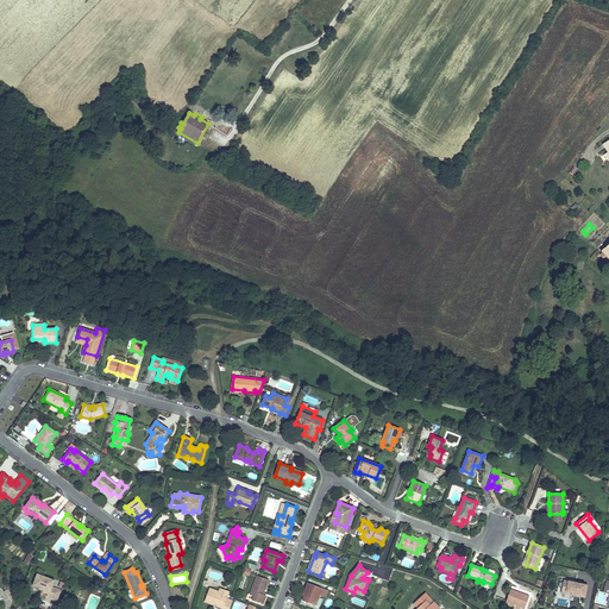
[(58,598),(62,590),(54,588),(56,581),(36,575),(31,591),(58,598)]
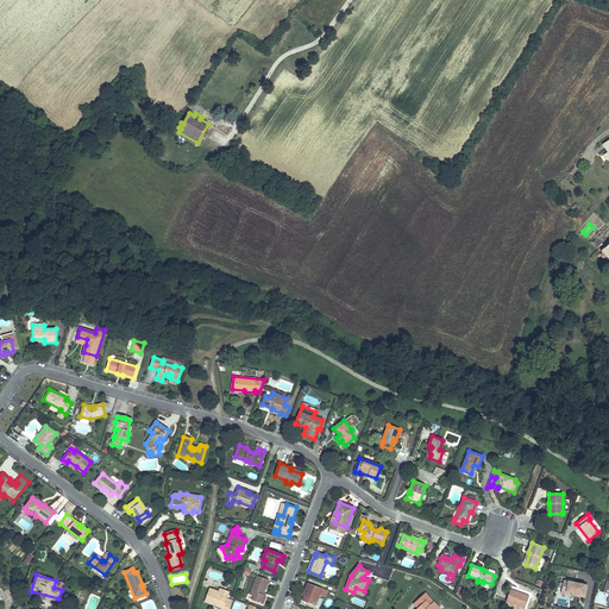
[(257,576),(250,595),(255,596),(252,601),(263,604),(267,596),(265,596),(264,595),(264,592),(269,581),(257,576)]
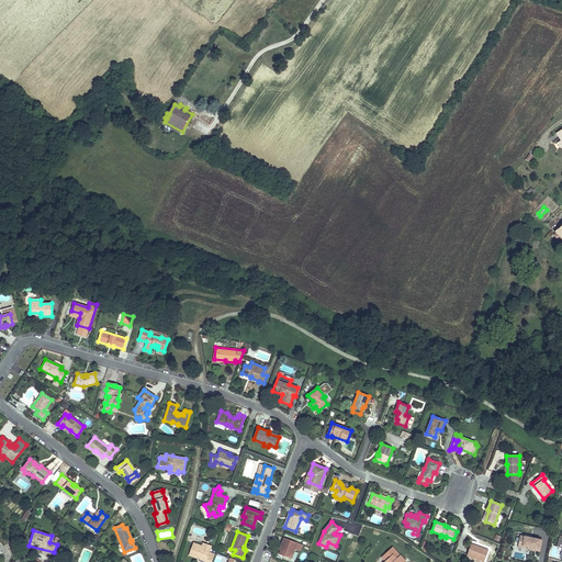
[(540,539),(516,537),(515,550),(539,551),(540,539)]
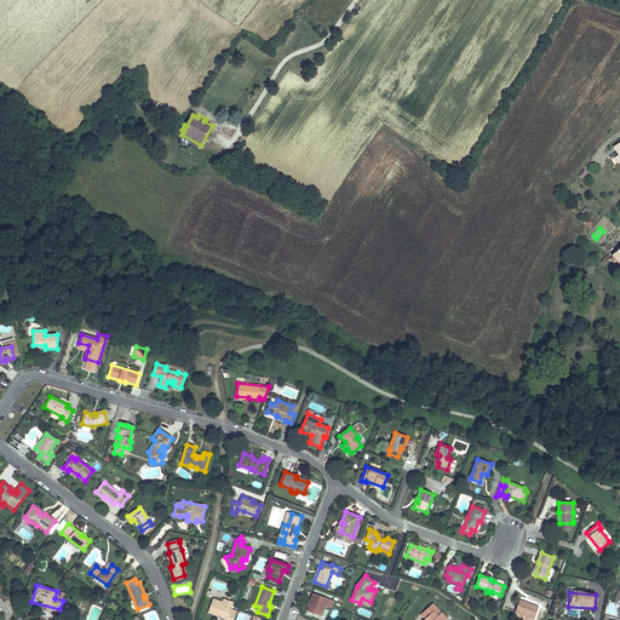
[(314,593),(310,604),(311,604),(308,612),(322,616),(328,600),(314,593)]
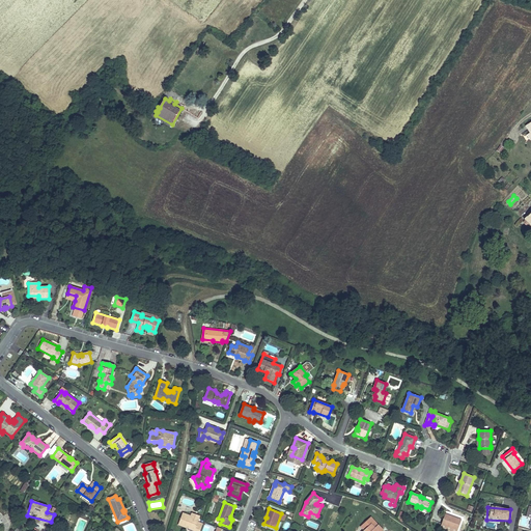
[(183,513),(178,525),(187,528),(188,526),(189,527),(189,528),(195,530),(194,530),(200,530),(203,524),(198,523),(199,520),(199,519),(191,516),(183,513)]
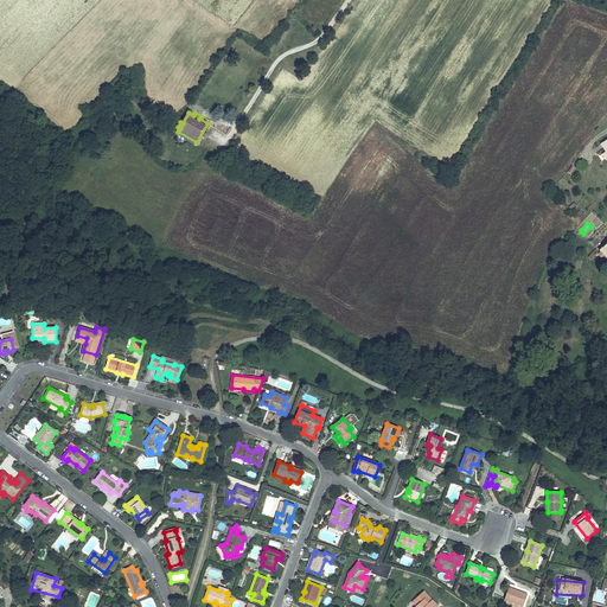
[(509,589),(504,602),(517,606),(523,606),(528,594),(517,590),(516,592),(509,589)]
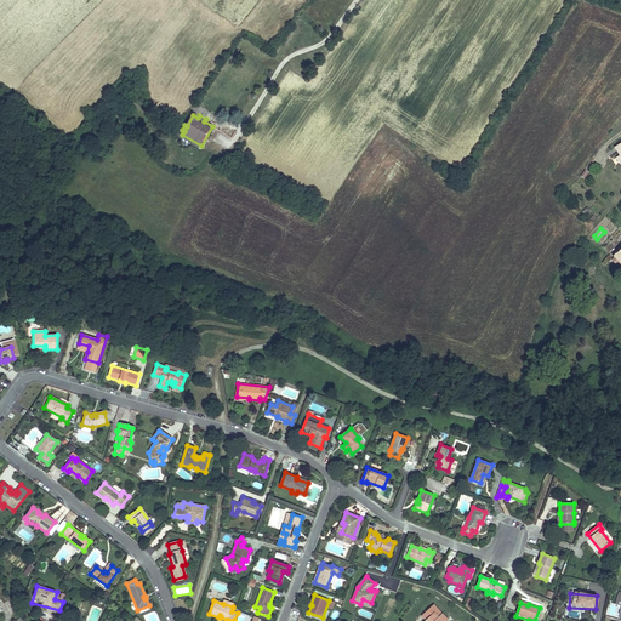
[(434,605),(431,609),(439,617),(443,615),(434,605)]
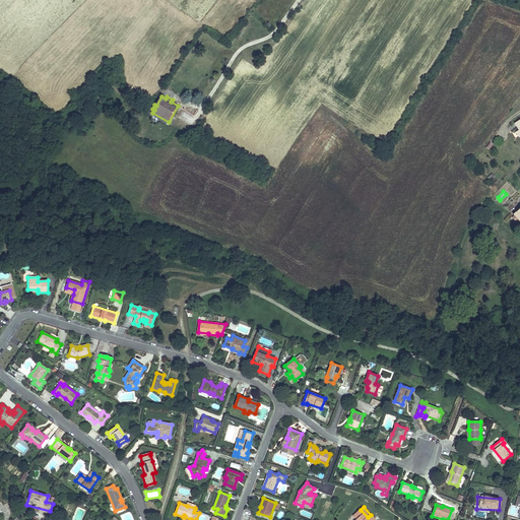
[(358,519),(356,519),(374,519),(375,519),(371,515),(368,517),(361,510),(353,516),(358,519)]
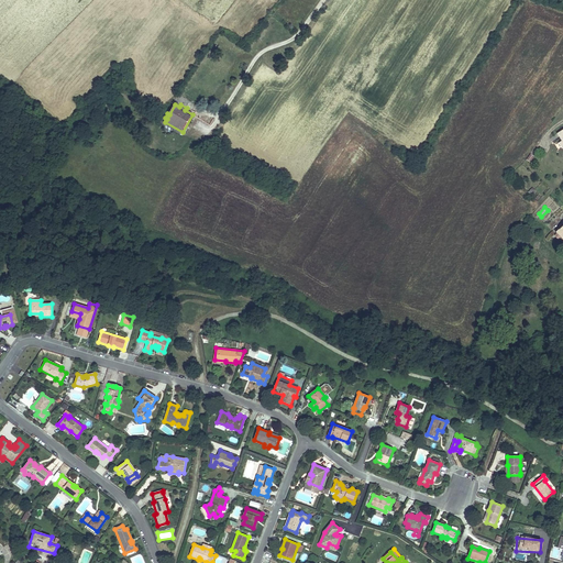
All buildings are outlined.
